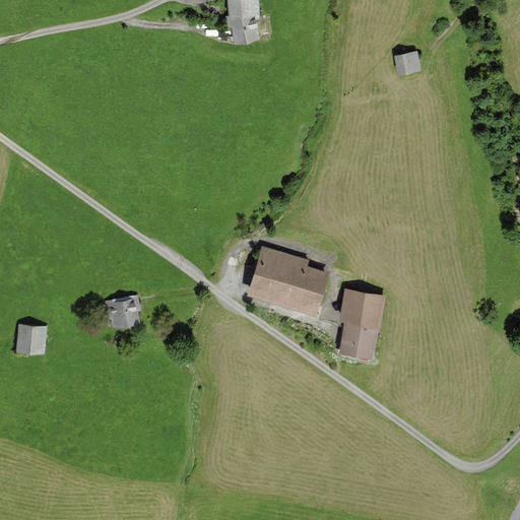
[(256,19),(259,18),(258,0),(228,0),(229,15),(225,15),(229,26),(231,26),(235,43),(260,37),(256,19)]
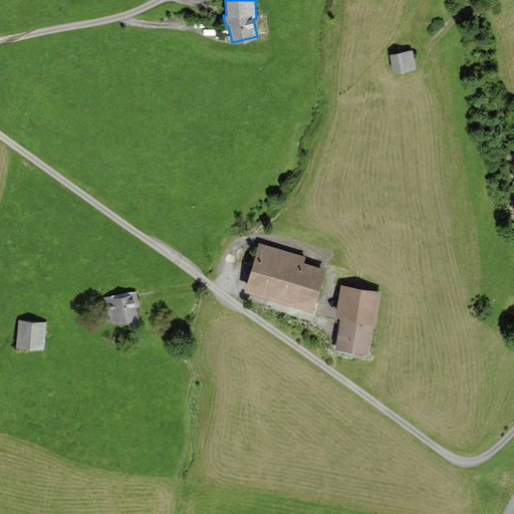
[(413,49),(390,53),(393,73),(417,68),(413,49)]
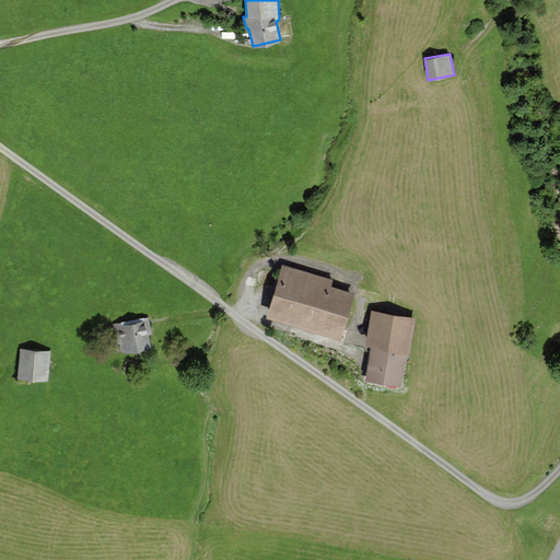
[(334,279),(281,264),(266,316),(341,338),(354,292),(331,286),(334,279)]
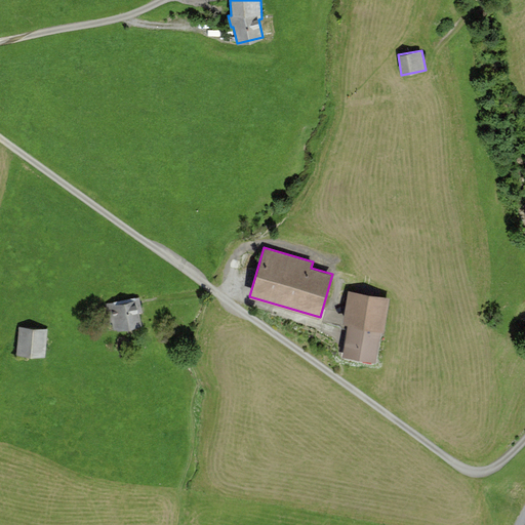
[(390,297),(349,290),(342,323),(348,324),(342,355),(375,361),(381,330),(384,330),(390,297)]
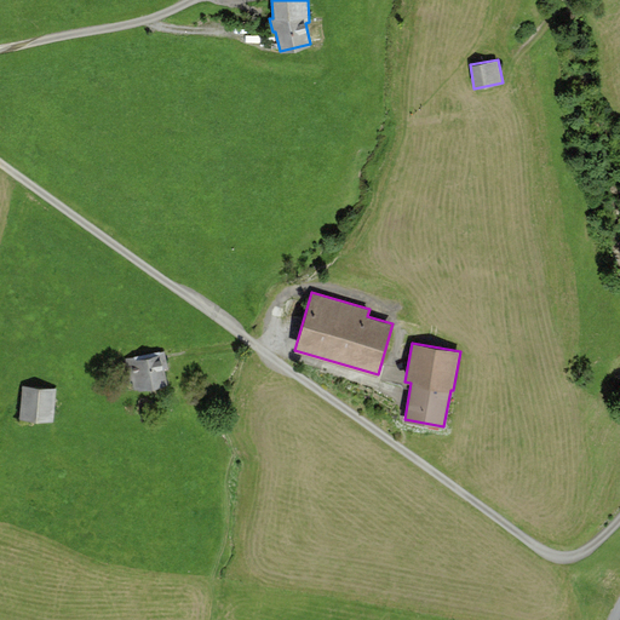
[(165,351),(125,357),(128,380),(132,379),(135,389),(167,384),(165,367),(167,366),(165,351)]
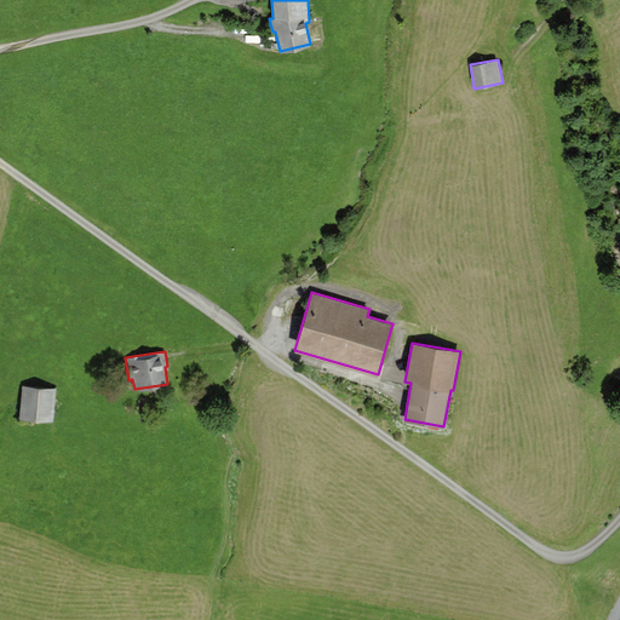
[(57,388),(22,385),(19,418),(53,420),(57,388)]
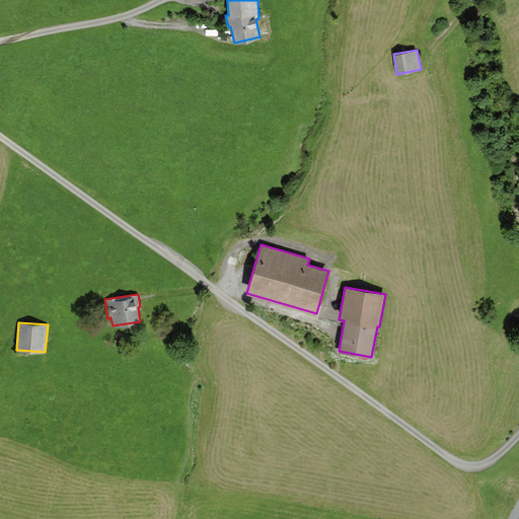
All buildings are outlined.
